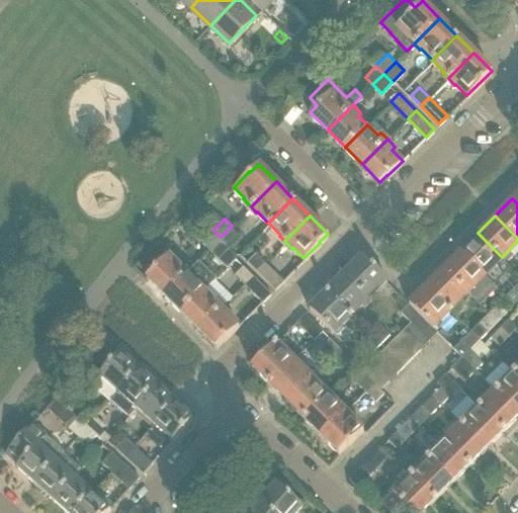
[(232,226),(221,237),(229,245),(240,234),(232,226)]
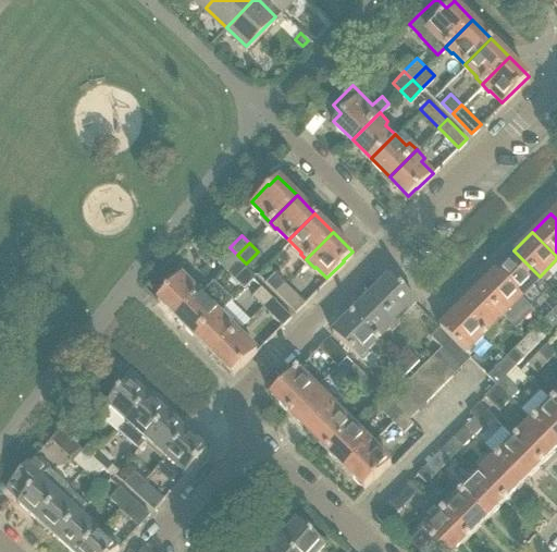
[(219,258),(225,266),(237,255),(230,247),(219,258)]
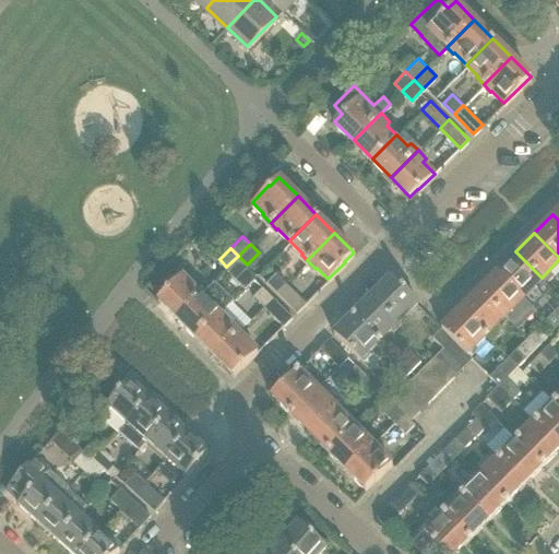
[(515,251),(497,270),(523,296),(542,278),(515,251)]
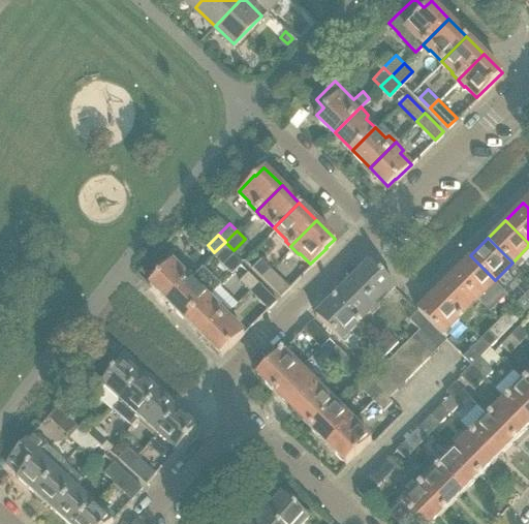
[(225,242),(214,252),(222,260),(231,271),(241,262),(241,257),(234,250),(225,242)]
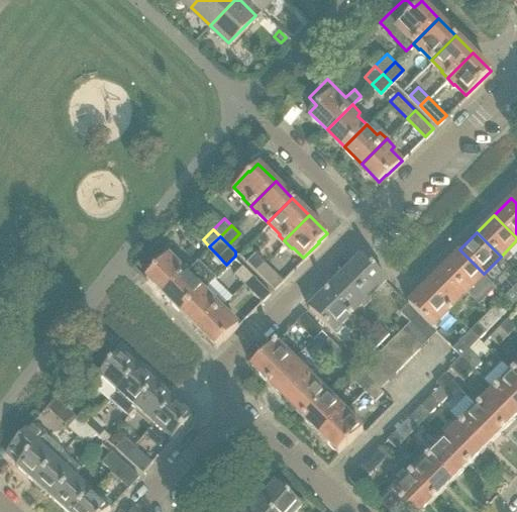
[(153,269),(146,276),(164,293),(189,268),(183,262),(171,249),(168,252),(152,268),(153,269)]
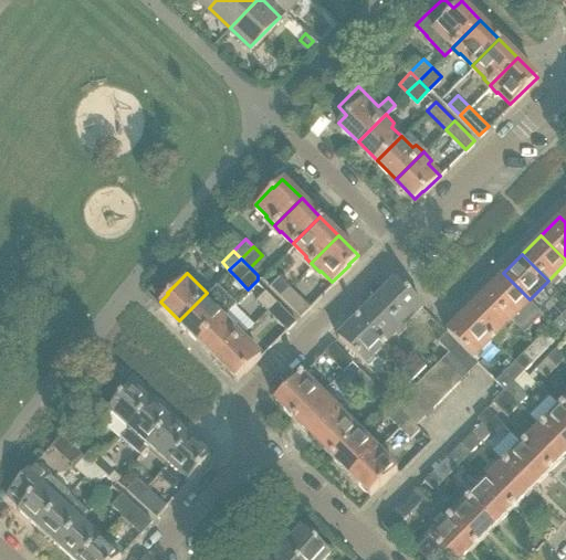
[(270,283),(281,293),(290,284),(280,273),(270,283)]
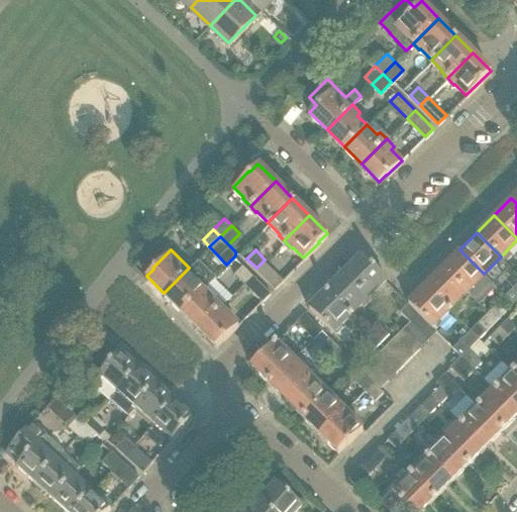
[(459,249),(442,267),(467,291),(484,274),(459,249)]
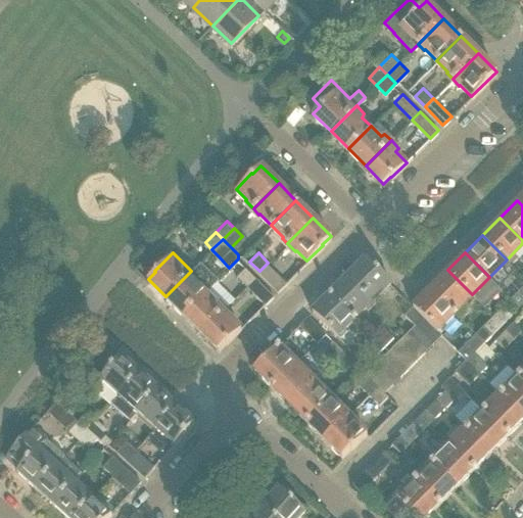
[(365,256),(347,275),(372,299),(391,280),(376,265),(375,267),(365,256)]
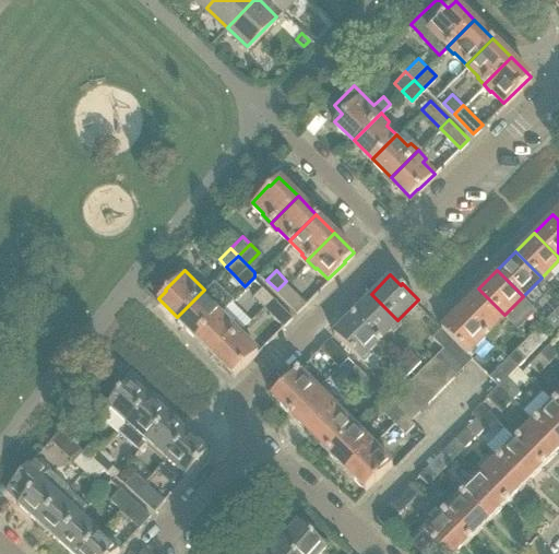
[(177,317),(195,336),(219,311),(234,297),(215,279),(204,290),(177,317)]
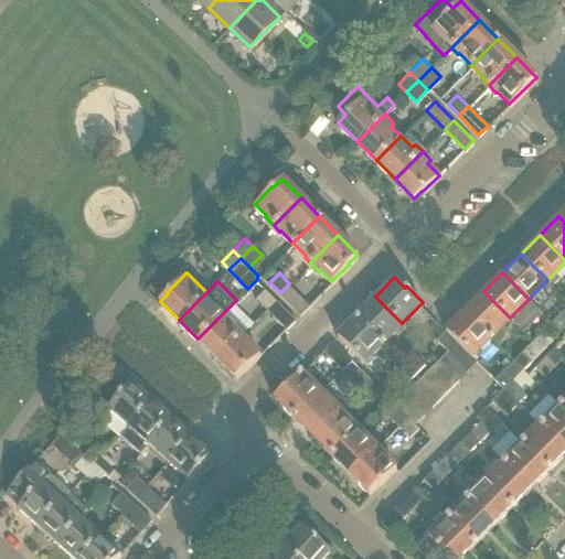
[(289,283),(280,292),(300,313),(310,303),(289,283)]
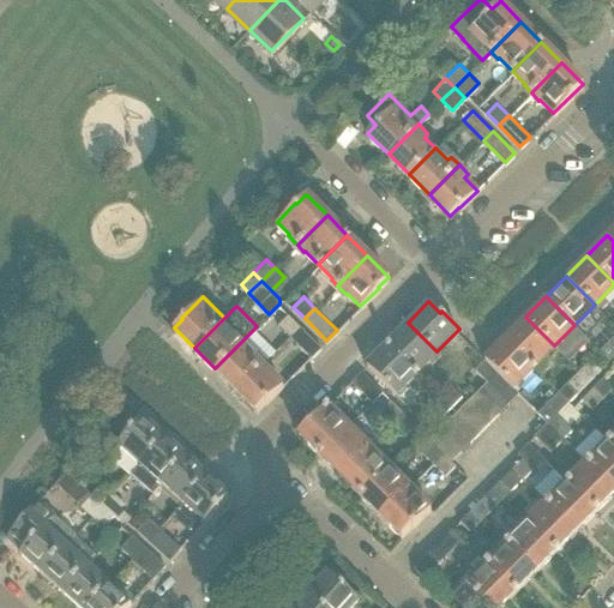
[(277,323),(289,335),(300,324),(288,312),(277,323)]
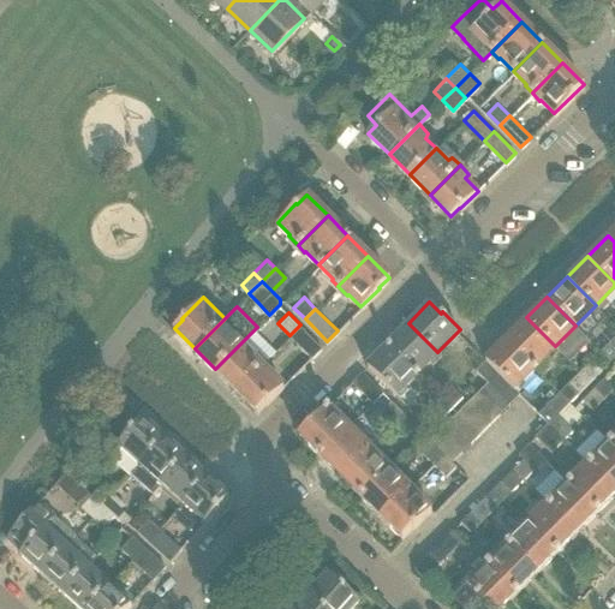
[(526,317),(506,338),(535,366),(555,346),(526,317)]
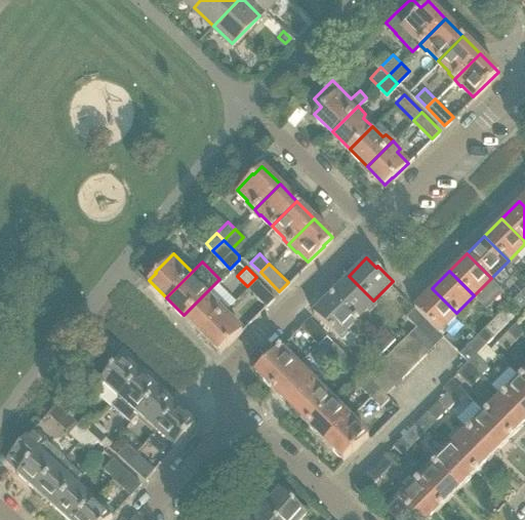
[(349,276),(331,293),(356,318),(373,301),(349,276)]
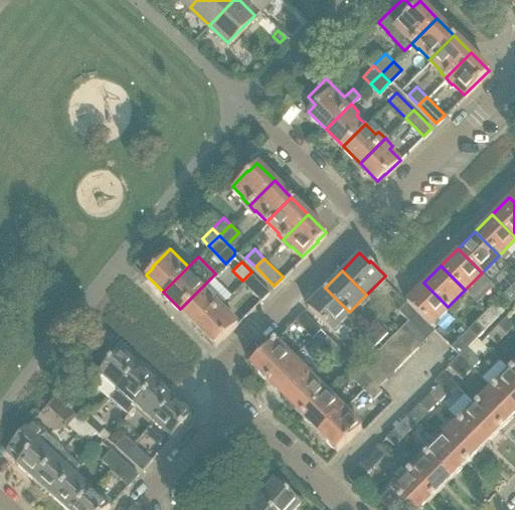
[(251,272),(242,281),(261,299),(270,290),(251,272)]
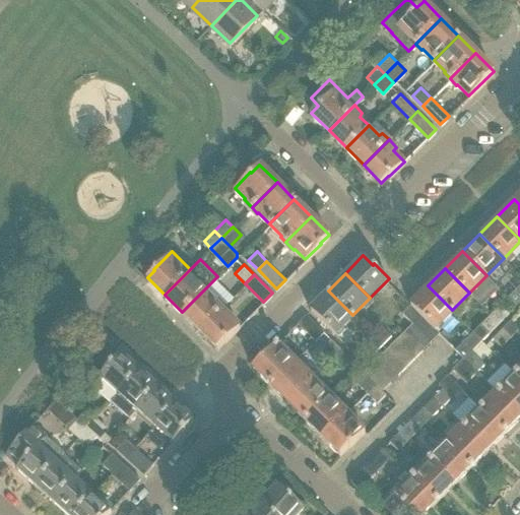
[(410,303),(420,313),(439,331),(440,331),(436,326),(452,310),(428,285),(410,303)]
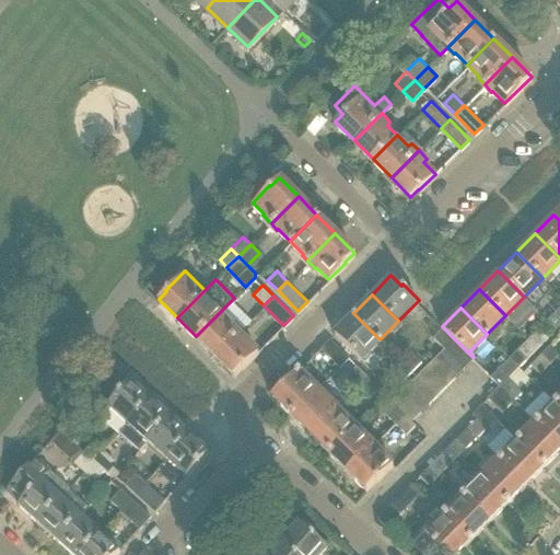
[(196,336),(214,355),(242,327),(234,321),(230,323),(220,312),(196,336)]
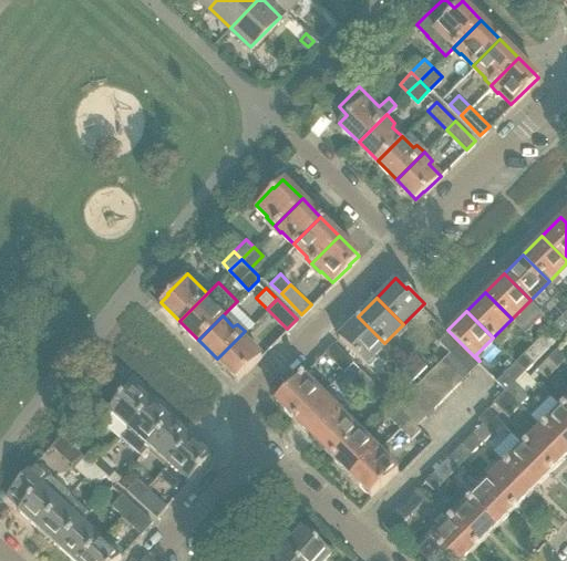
[(384,343),(358,317),(338,335),(364,362),(384,343)]
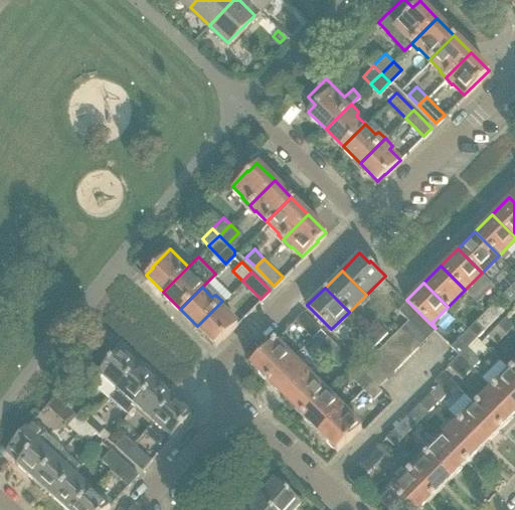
[(398,308),(408,318),(416,310),(406,300),(398,308)]
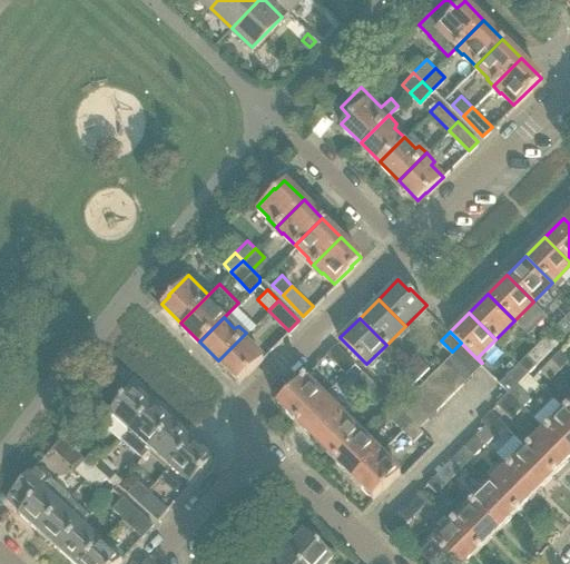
[(549,332),(537,344),(546,353),(558,340),(549,332)]
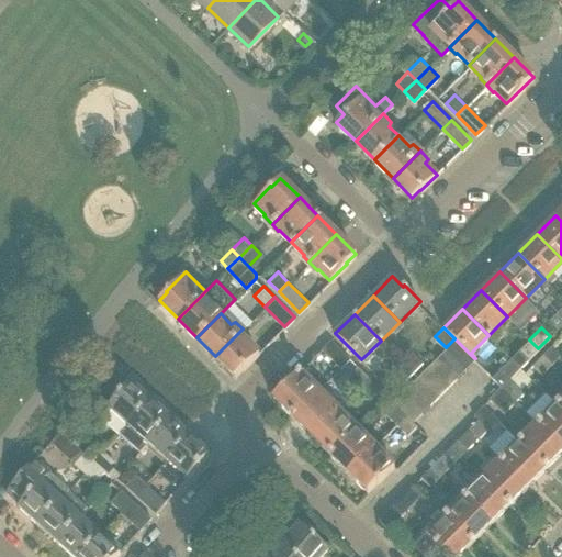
[(243,329),(215,356),(234,375),(242,368),(243,368),(259,353),(247,341),(249,336),(243,329)]
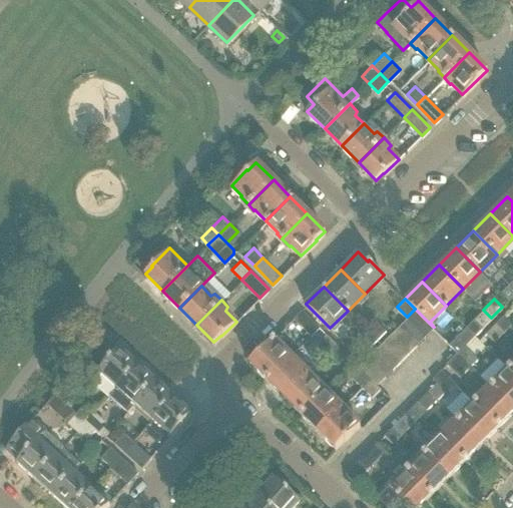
[(302,308),(293,317),(311,335),(320,326),(302,308)]
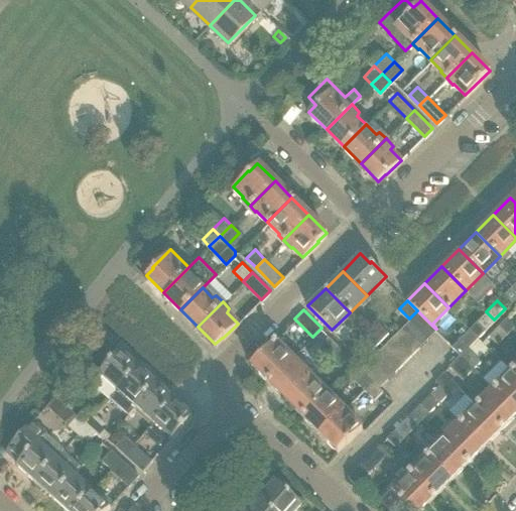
[(427,338),(435,329),(417,310),(409,318),(427,338)]
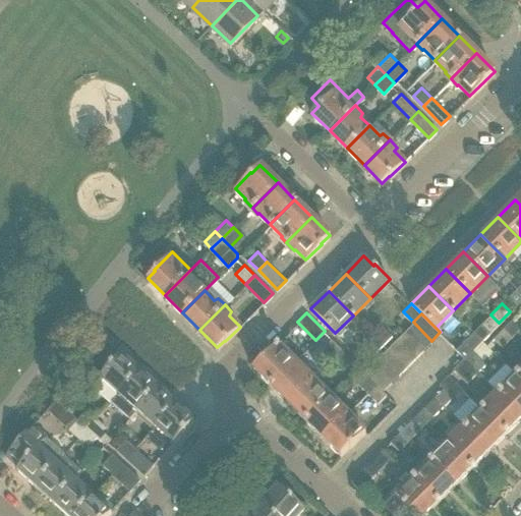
[(499,323),(490,314),(481,323),(489,331),(499,323)]
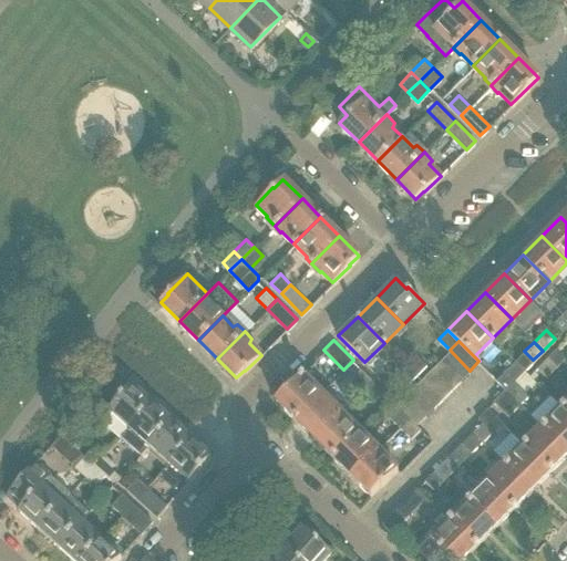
[(566,351),(560,344),(548,355),(558,364),(566,355),(566,351)]
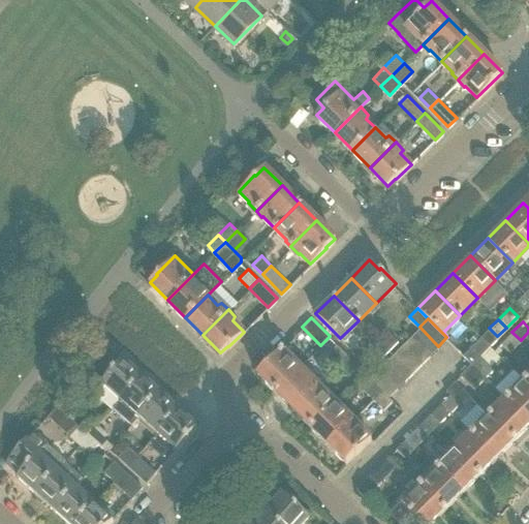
[(419,327),(411,335),(430,353),(438,346),(419,327)]
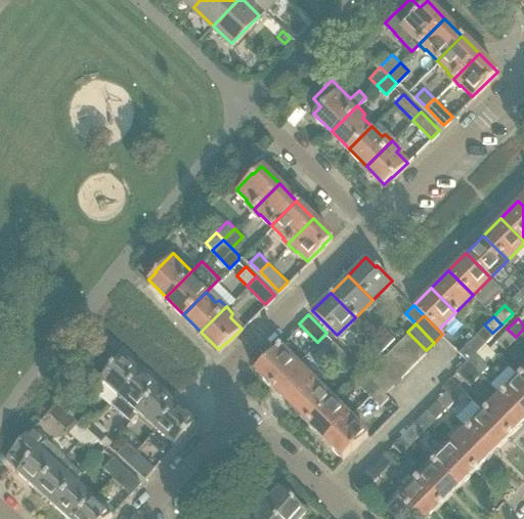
[(386,329),(376,338),(384,346),(394,336),(386,329)]
